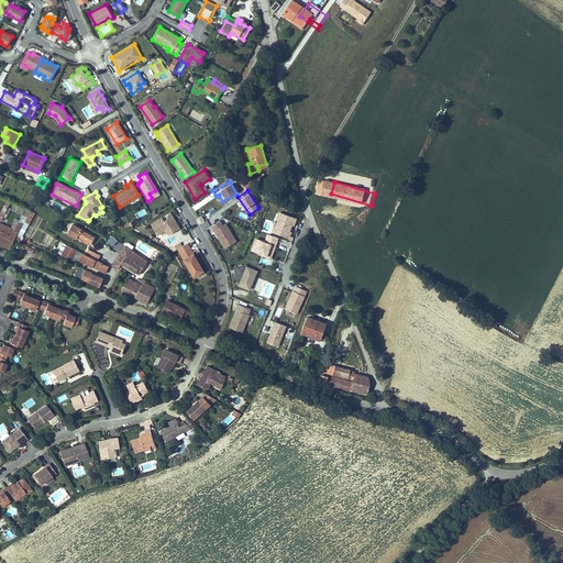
[(289,239),(296,219),(277,212),(271,232),(289,239)]
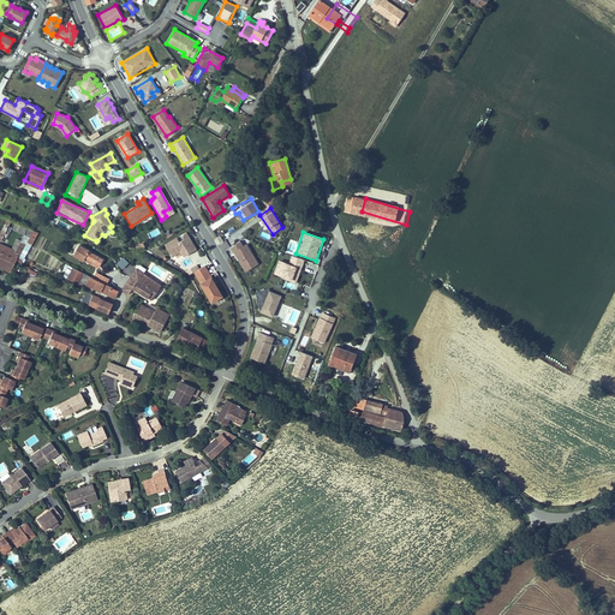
[(189,251),(196,248),(189,237),(180,242),(178,238),(166,245),(173,256),(180,252),(185,255),(185,256),(190,254),(189,251)]
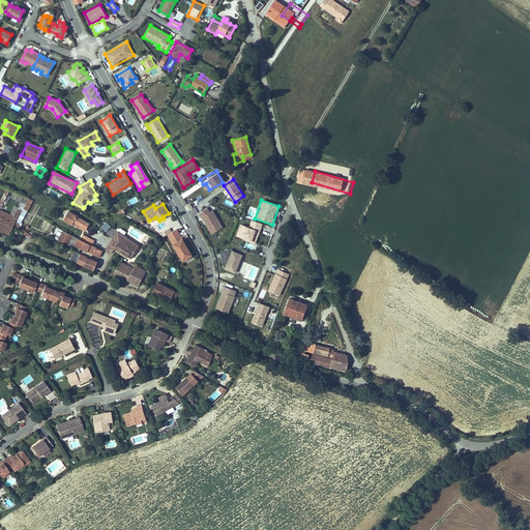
[(213,210),(210,212),(208,208),(199,212),(211,235),(224,229),(213,210)]
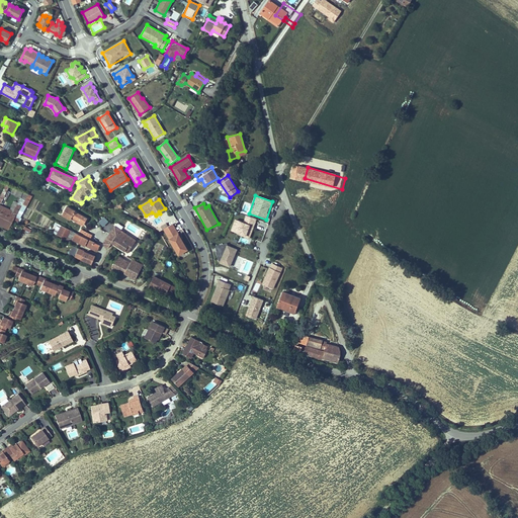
[(0,220),(9,225),(13,218),(20,206),(17,204),(12,212),(0,204),(0,220)]
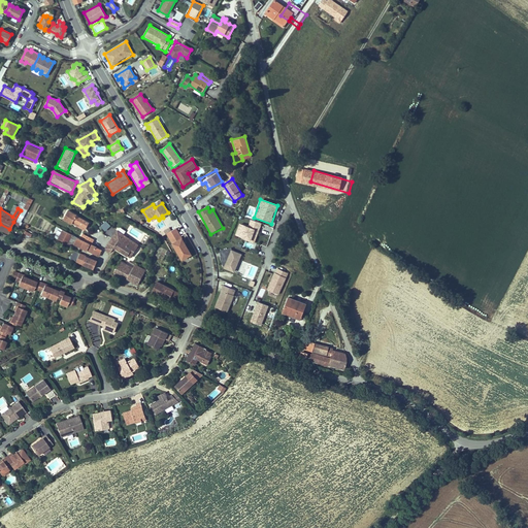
[(71,222),(72,220),(86,227),(89,221),(68,209),(63,218),(71,222)]
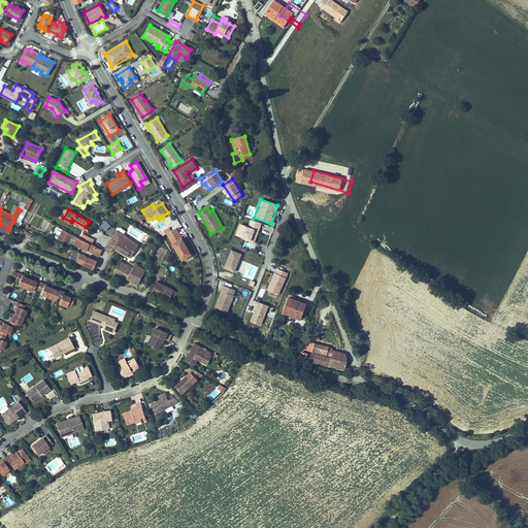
[(71,222),(85,230),(86,227),(72,220),(71,222)]
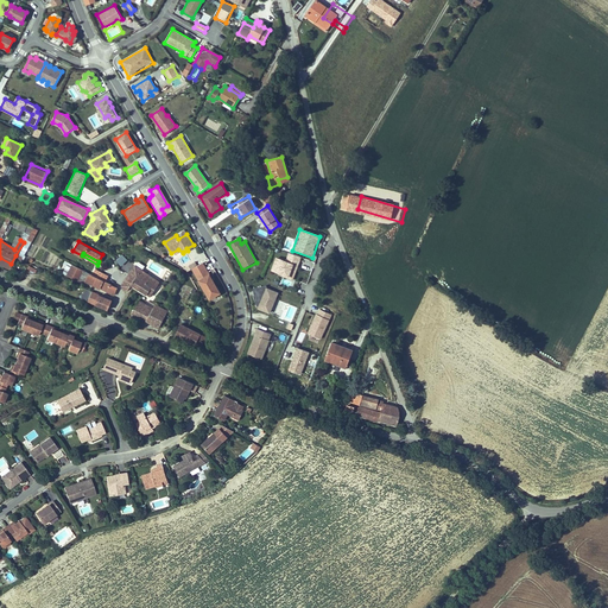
[(286,261),(276,258),(271,272),(293,279),(302,258),(289,253),(286,261)]
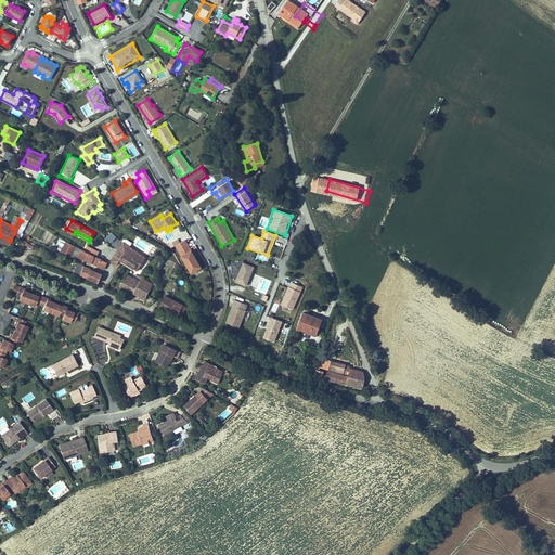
[(0,242),(7,246),(10,241),(0,235),(0,242)]
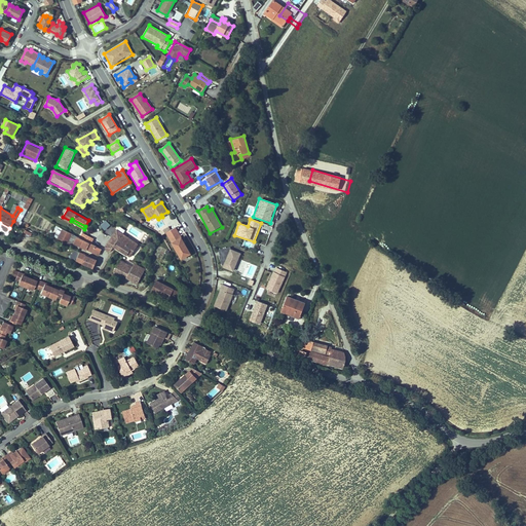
[(57,238),(66,243),(71,233),(62,228),(57,238)]
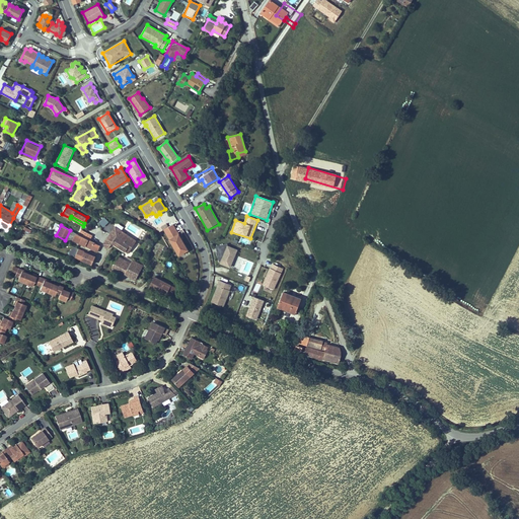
[(177,233),(172,225),(164,230),(168,238),(177,233)]
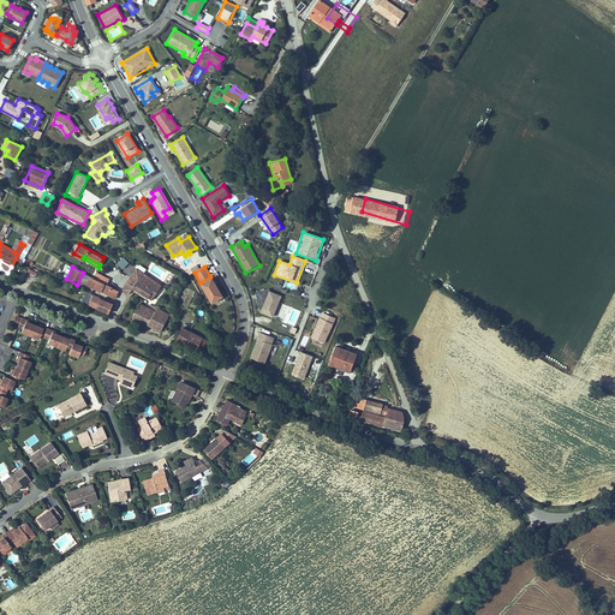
[(131,278),(136,280),(133,286),(153,296),(160,281),(135,269),(131,278)]
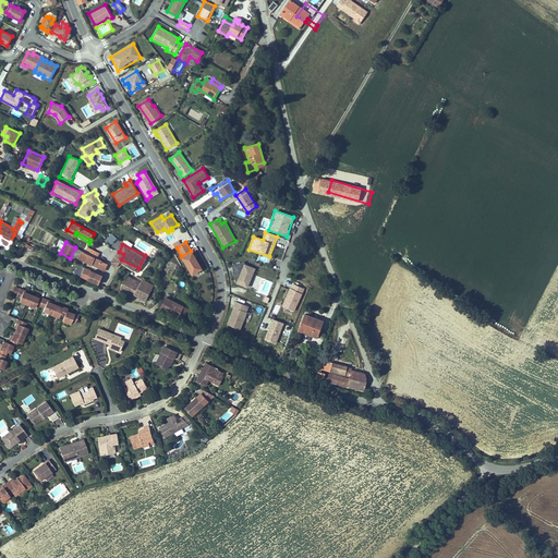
[(98,253),(86,246),(84,251),(95,257),(98,253)]
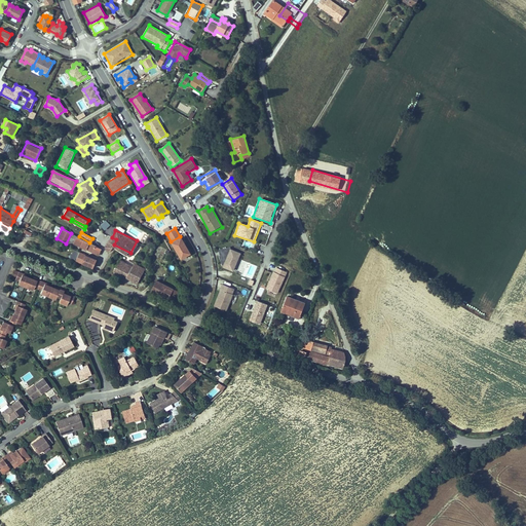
[(95,255),(97,246),(89,242),(79,236),(76,235),(72,243),(95,255)]
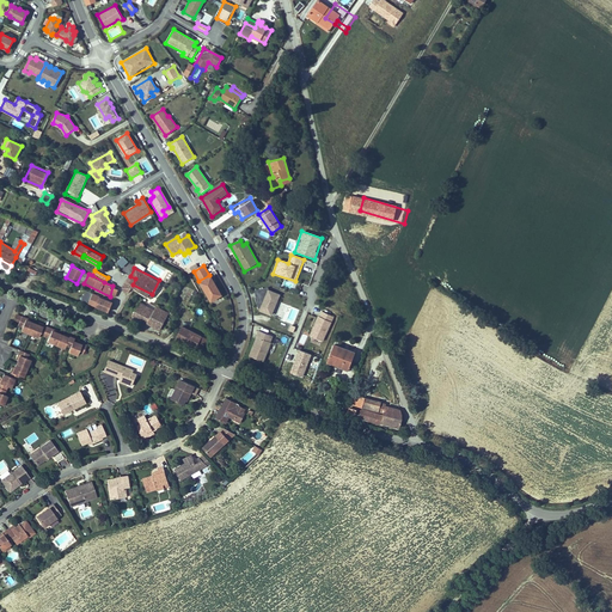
[(130,276),(128,275),(122,288),(128,292),(133,285),(135,279),(130,276)]
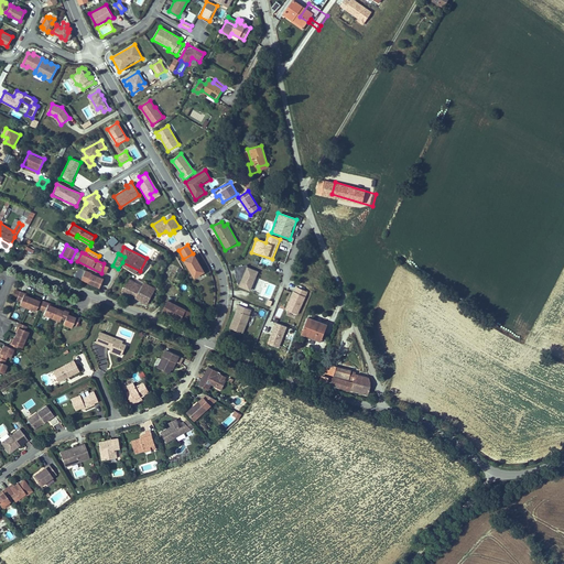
[(204,272),(194,256),(185,261),(194,278),(204,272)]
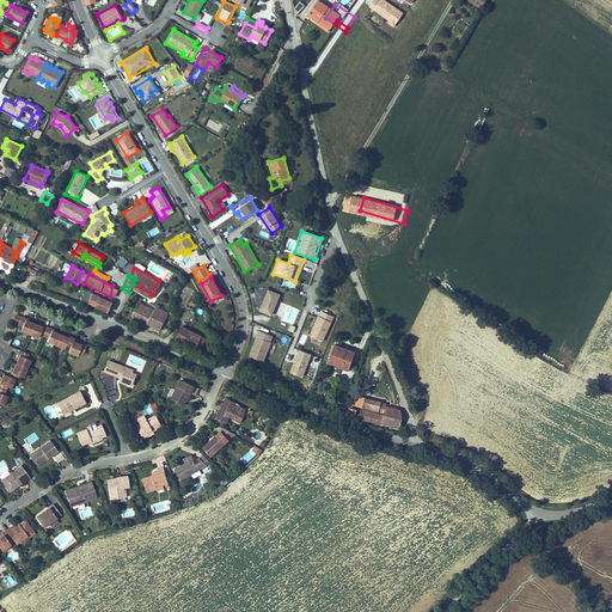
[(256,298),(257,297),(258,301),(257,303),(258,310),(261,308),(261,311),(271,316),(280,295),(269,291),(268,288),(255,291),(256,294),(256,298)]
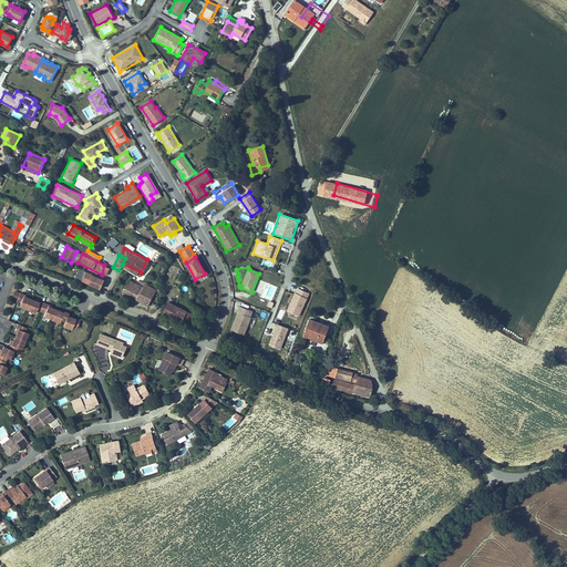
[(83,282),(86,275),(80,272),(76,279),(83,282)]
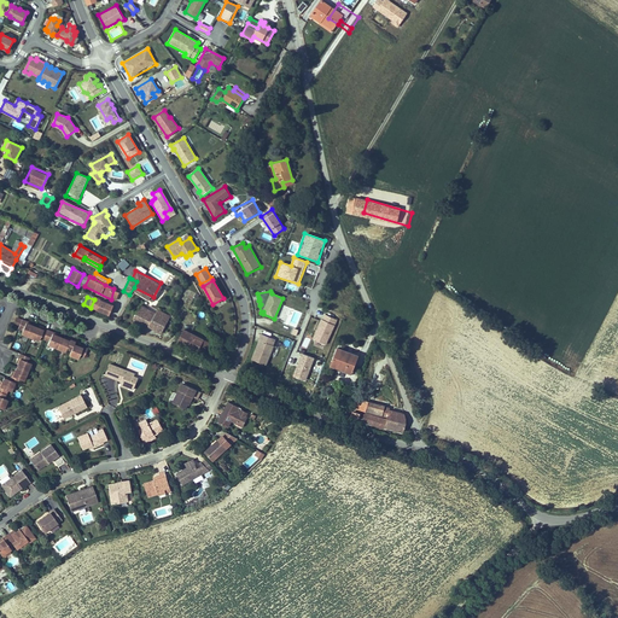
[(106,316),(110,308),(110,307),(94,299),(91,308),(106,316)]
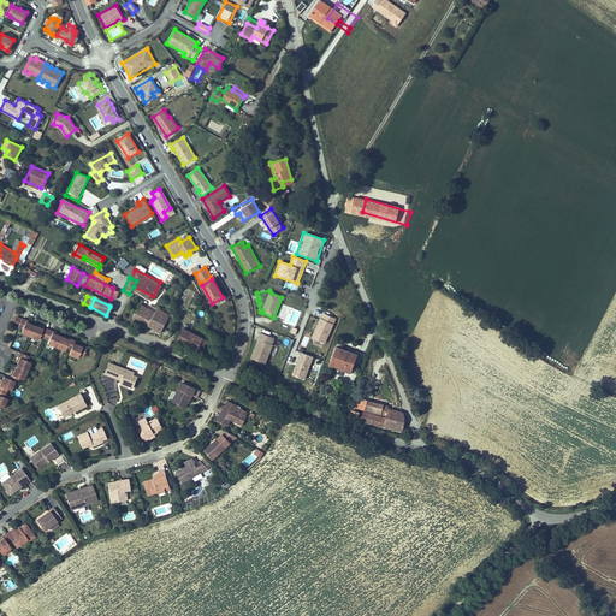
[(158,307),(154,313),(136,303),(130,315),(167,333),(176,317),(158,307)]
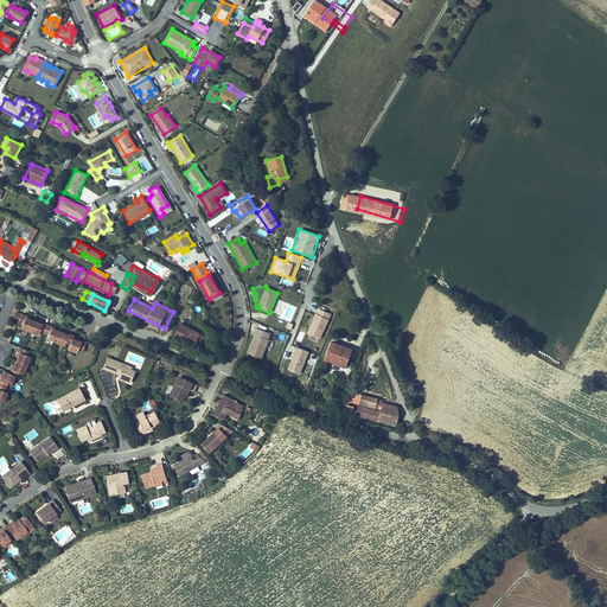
[(321,339),(331,314),(317,308),(307,333),(321,339)]
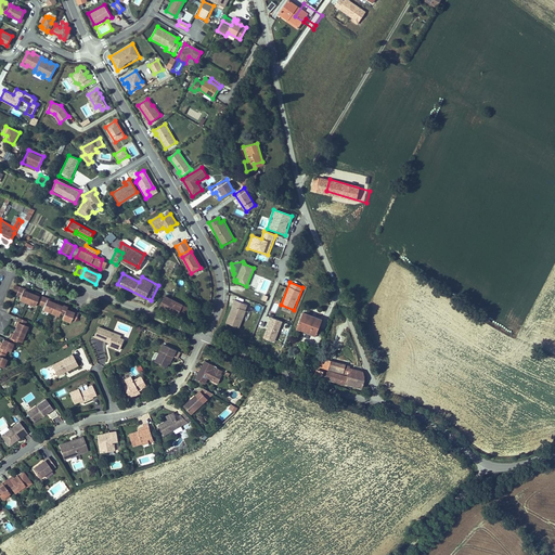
[(23,289),(18,287),(16,294),(15,296),(20,297),(18,300),(26,304),(30,294),(27,292),(23,291),(23,289)]
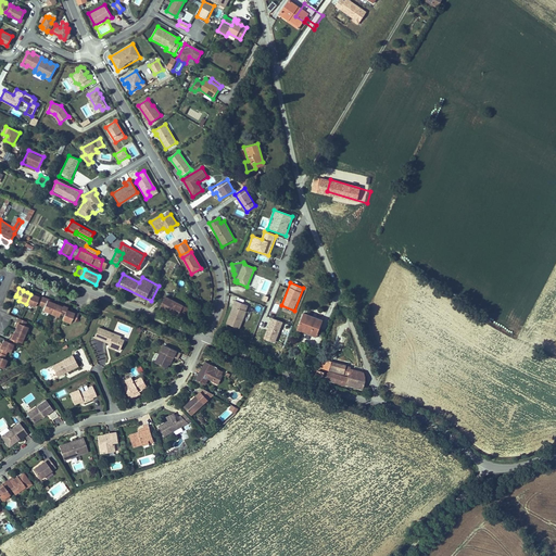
[(34,295),(30,294),(26,304),(35,307),(36,304),(39,305),(42,298),(38,295),(38,298),(34,295)]
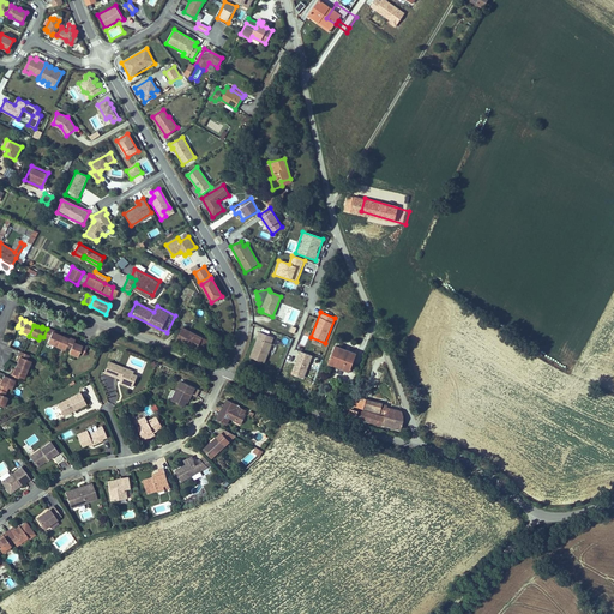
[(181,326),(176,341),(202,351),(208,338),(181,326)]
